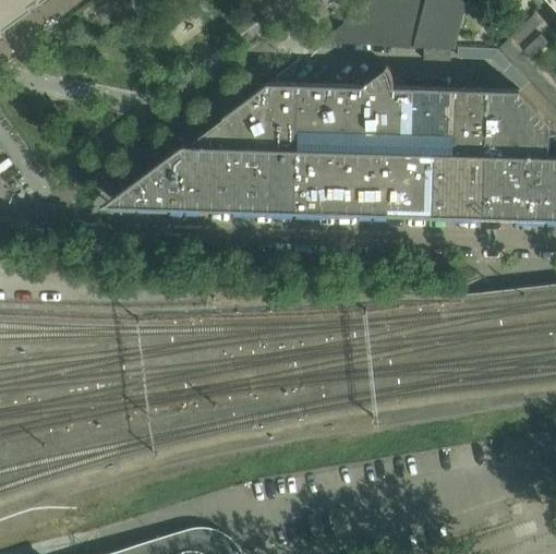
[(0,34),(45,0),(0,0),(0,34)]
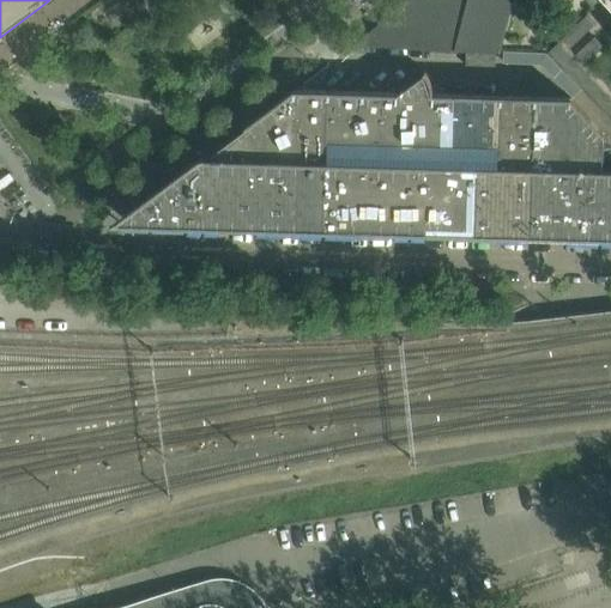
[(508,2),(510,0),(421,0),(382,28),(383,34),(381,35),(380,36),(379,37),(379,38),(379,41),(377,43),(379,44),(379,46),(380,48),(382,49),(382,52),(465,55),(464,72),(494,72),(494,56),(508,2)]
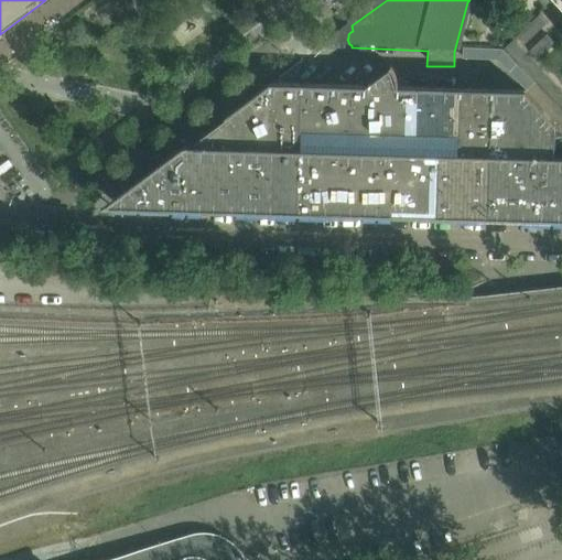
[(522,50),(546,28),(538,20),(515,42),(522,50)]
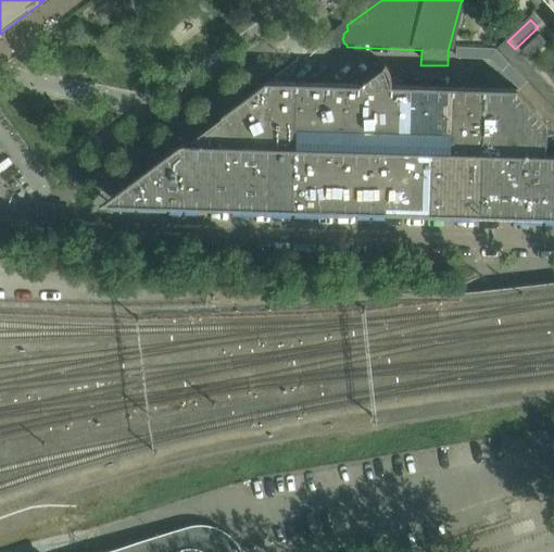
[(528,62),(545,47),(538,38),(520,54),(528,62)]
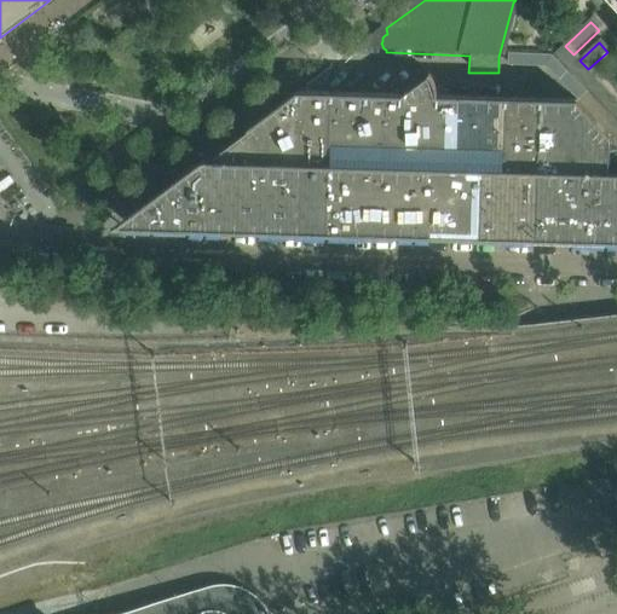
[(575,104),(436,100),(436,92),(432,85),(431,82),(430,80),(428,77),(426,79),(427,79),(399,99),(295,96),(246,133),(243,137),(237,143),(231,150),(226,157),(223,164),(201,164),(111,231),(616,245),(616,175),(609,175),(610,144),(612,144),(575,104)]
